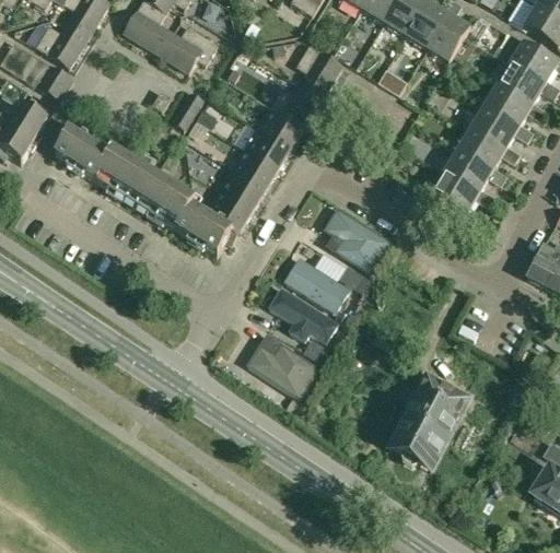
[(30,0),(45,9),(50,0),(57,0),(63,4),(66,0),(30,0)]
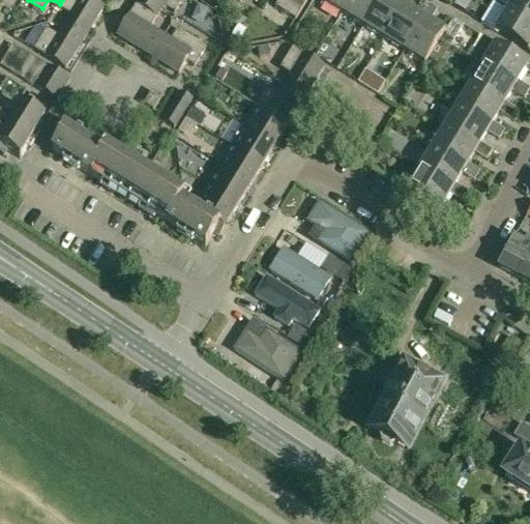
[(104,2),(100,0),(62,0),(60,4),(70,10),(64,21),(85,33),(104,2)]
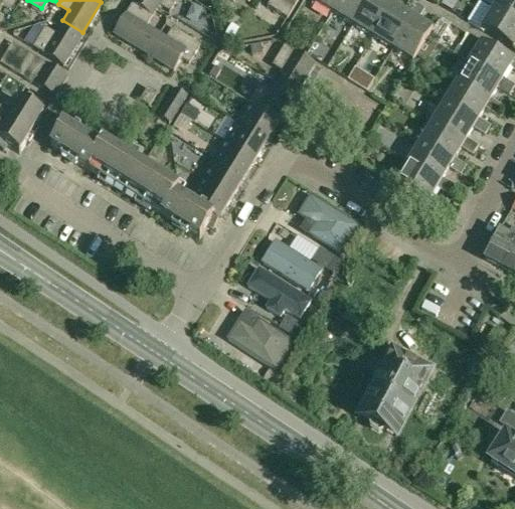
[(146,22),(152,13),(132,0),(114,30),(144,48),(156,28),(146,22)]
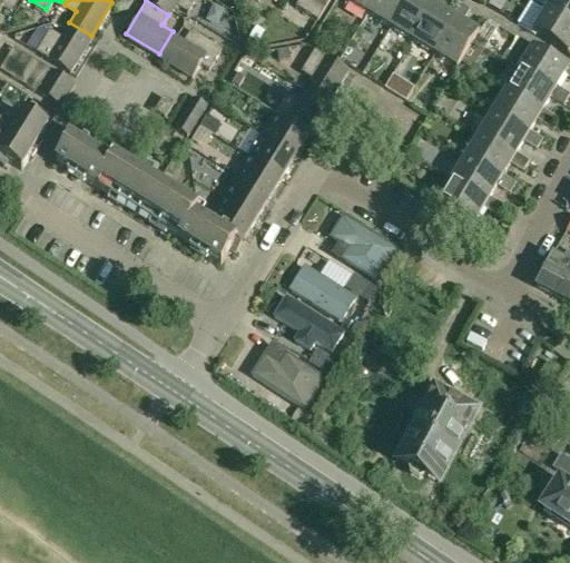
[(176,1),(187,9),(193,0),(146,0),(168,15),(176,1)]
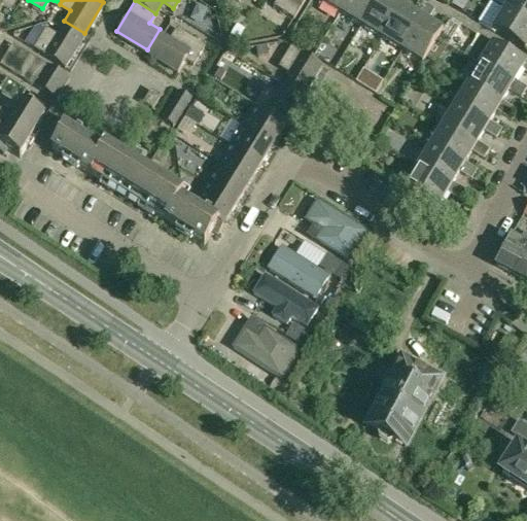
[(293,14),(302,0),(274,0),(273,2),(293,14)]
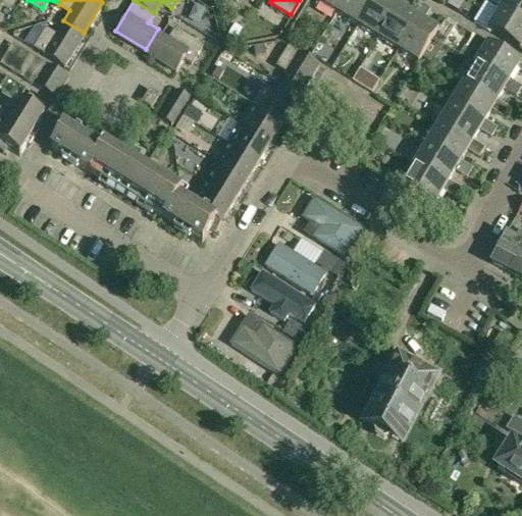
[(323,0),(336,8),(342,0),(323,0)]
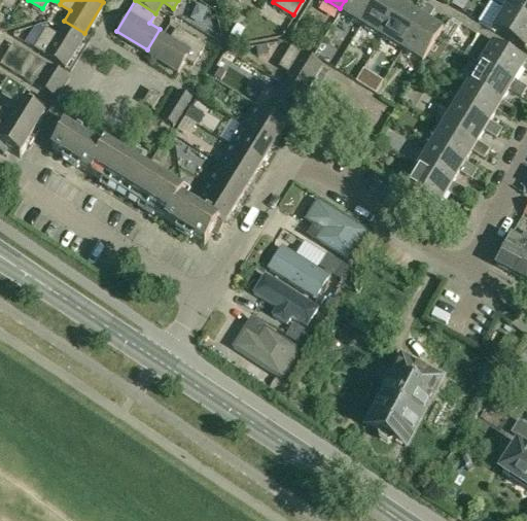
[(345,0),(340,8),(360,21),(373,0),(345,0)]
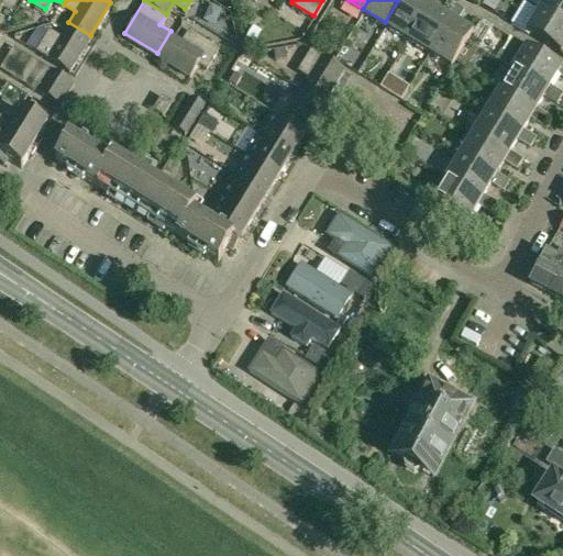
[(398,0),(385,22),(407,35),(428,1),(427,0),(398,0)]
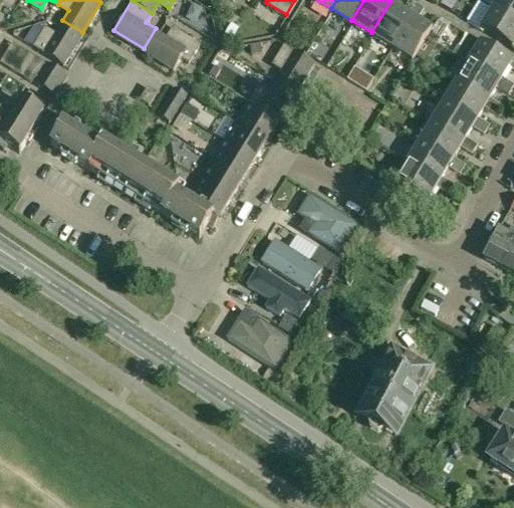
[(408,11),(397,4),(399,0),(390,0),(391,1),(371,32),(392,45),(411,13),(408,11)]
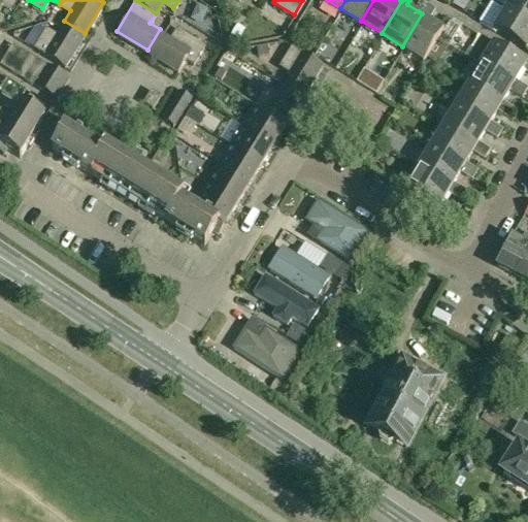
[(423,59),(438,34),(443,26),(428,17),(435,5),(427,0),(425,0),(419,11),(422,13),(402,46),(423,59)]
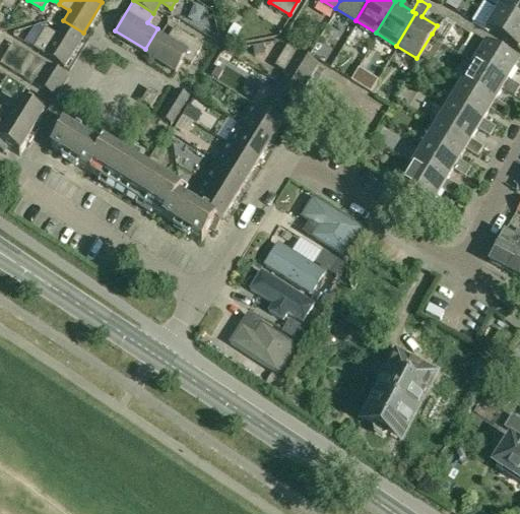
[(501,0),(498,5),(519,18),(519,0),(501,0)]
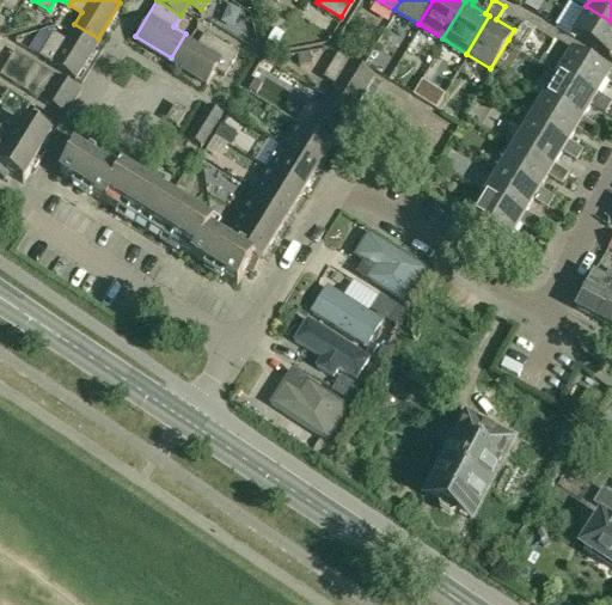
[(609,54),(611,48),(611,22),(586,6),(570,30),(609,54)]
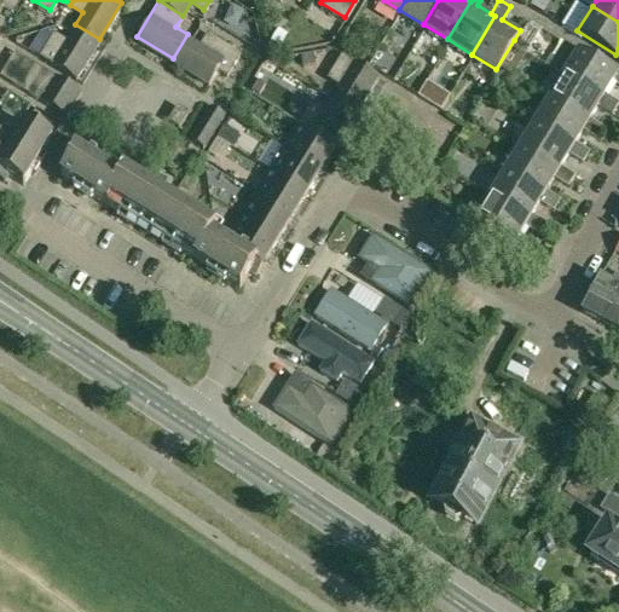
[(279,41),(287,28),(278,23),(270,35),(279,41)]
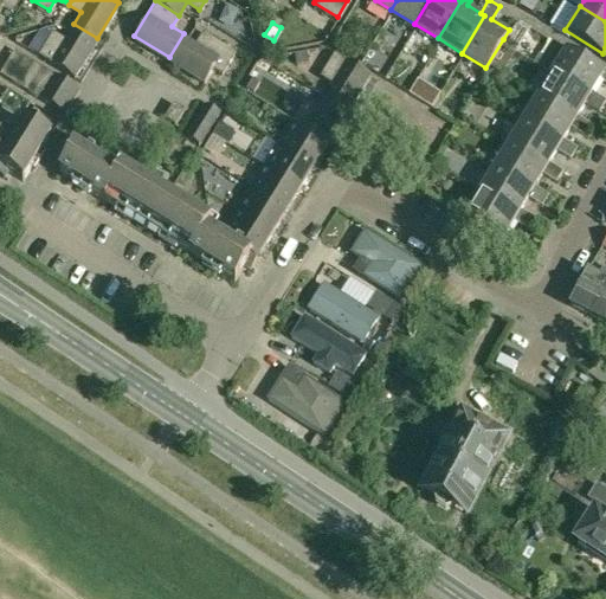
[(38,51),(75,73),(97,38),(73,24),(66,34),(53,27),(38,51)]
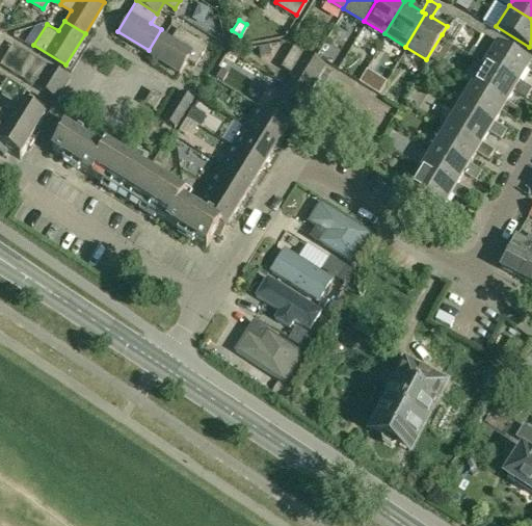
[(171,35),(161,29),(149,50),(180,70),(187,57),(194,61),(207,43),(178,24),(171,35)]
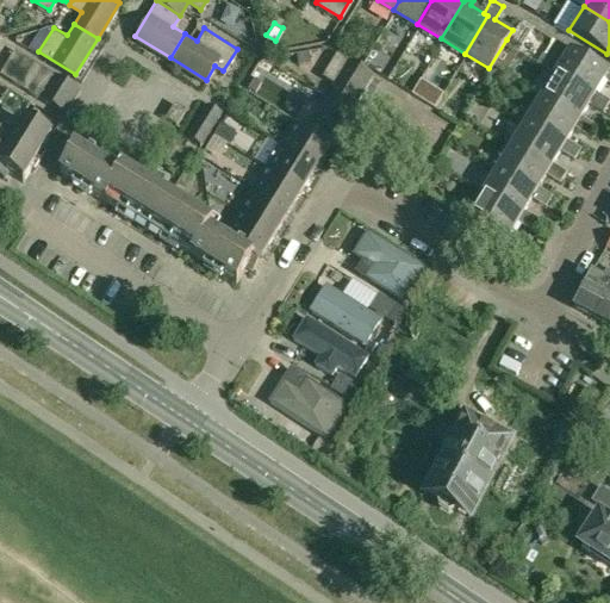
[(523,37),(512,30),(506,39),(517,47),(523,37)]
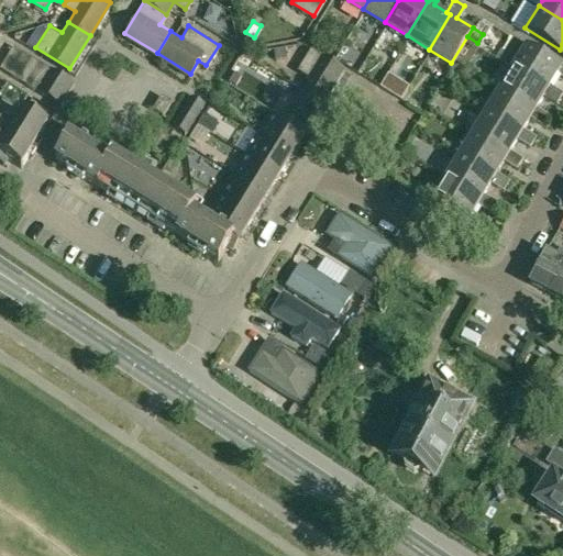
[(0,64),(59,101),(74,79),(14,42),(0,64)]
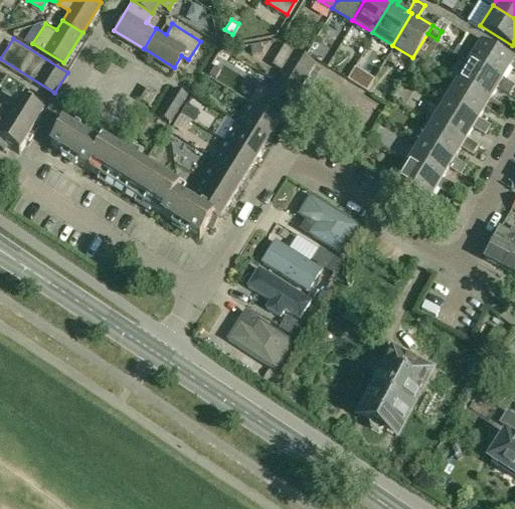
[(269,54),(267,38),(253,40),(255,56),(269,54)]
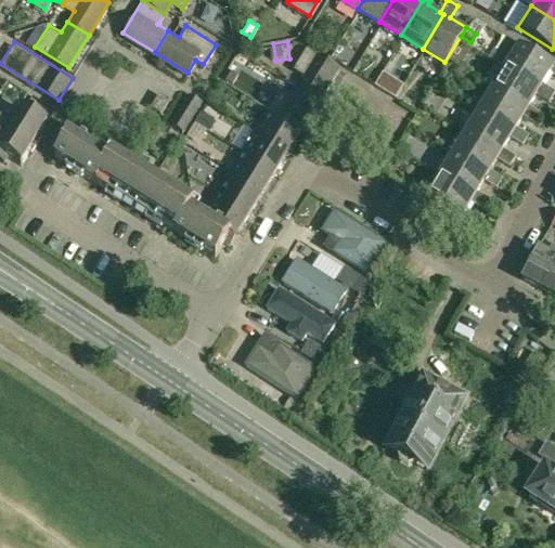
[(539,86),(542,80),(549,69),(554,73),(554,59),(552,63),(518,41),(504,64),(539,86)]
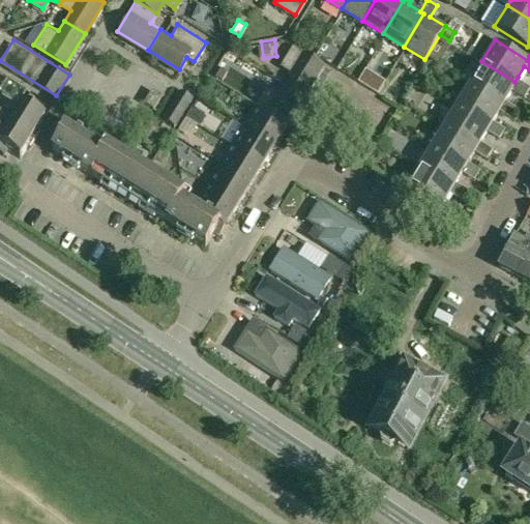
[(324,62),(292,42),(280,63),(291,69),(284,81),(305,93),(324,62)]
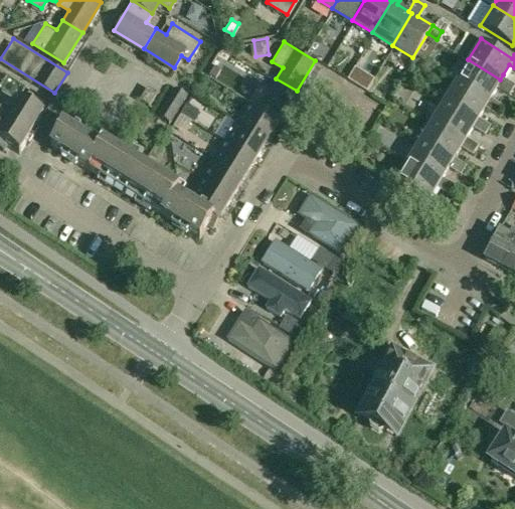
[(488,99),(491,95),(497,85),(509,92),(514,81),(503,74),(500,79),(468,59),(456,79),(488,99)]
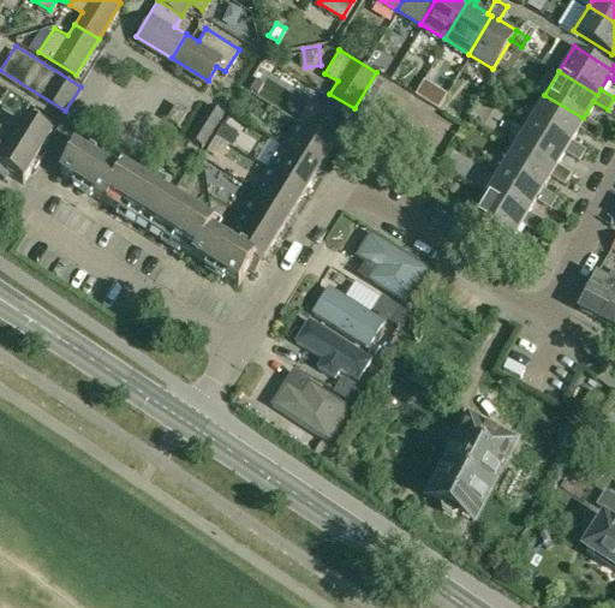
[(257,75),(250,88),(258,93),(267,79),(257,75)]
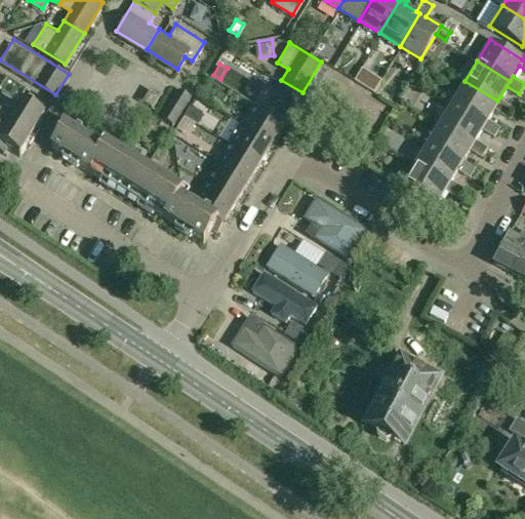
[(374,89),(381,76),(374,72),(366,84),(374,89)]
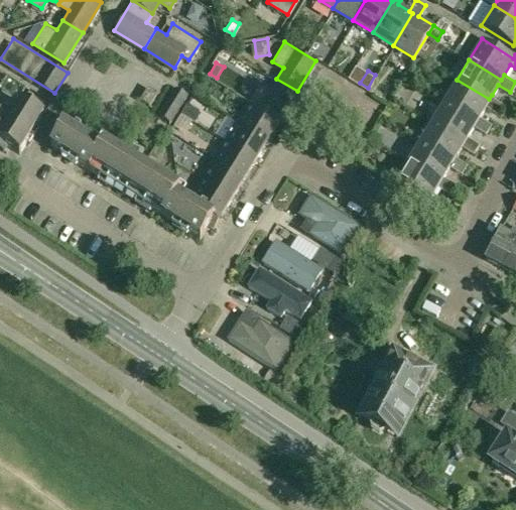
[(260,81),(249,99),(280,119),(297,91),(276,79),(271,88),(260,81)]
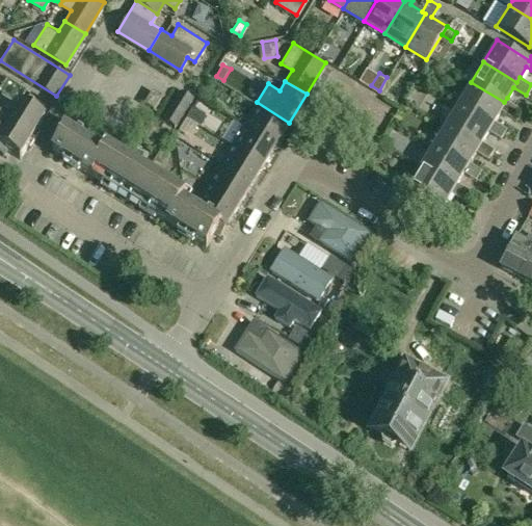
[(491,123),(495,119),(501,107),(513,115),(520,105),(507,98),(504,102),(471,82),(459,102),(491,123)]
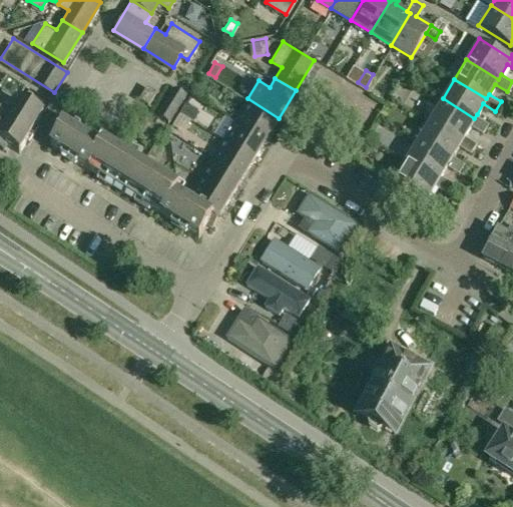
[(138,96),(148,102),(156,89),(147,83),(138,96)]
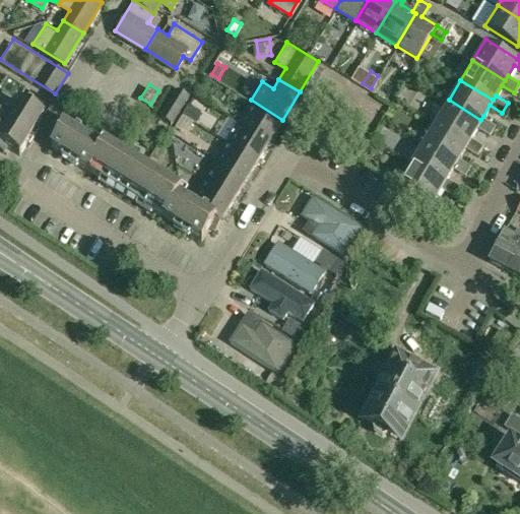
[(189,93),(177,85),(159,114),(172,121),(189,93)]
